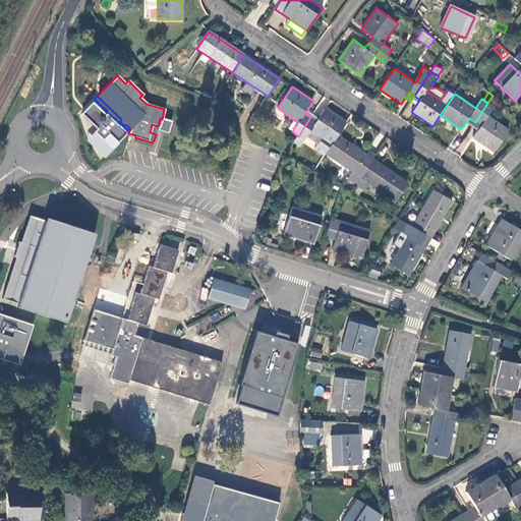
[(410,102),(416,105),(419,100),(414,96),(410,102)]
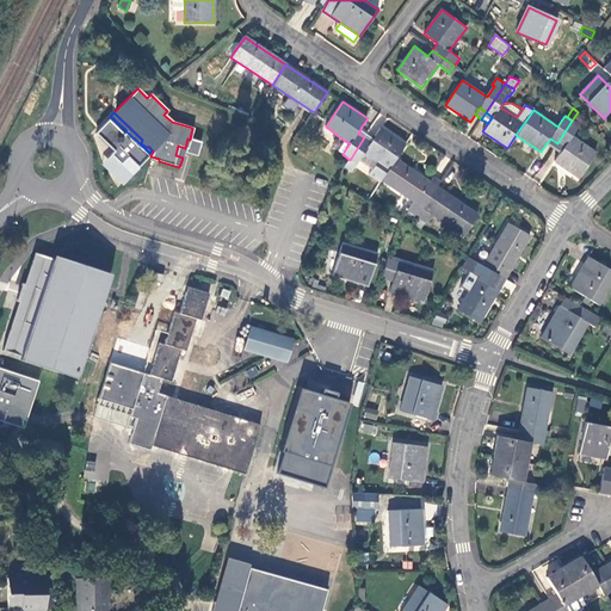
[(579,125),(582,117),(578,112),(572,121),(579,125)]
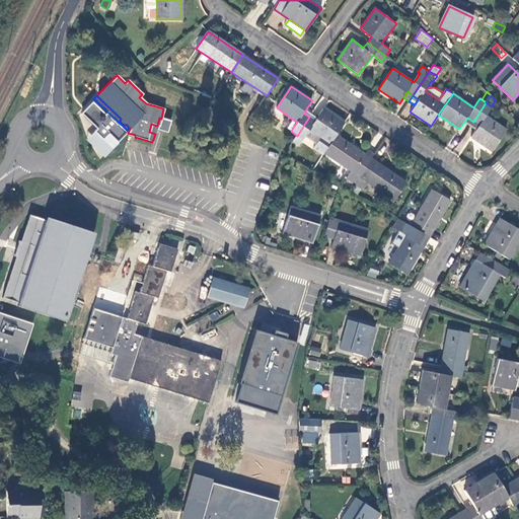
[(493,106),(492,106),(486,102),(473,122),(479,126),(476,130),(471,138),(492,151),(506,130),(486,116),(493,106)]
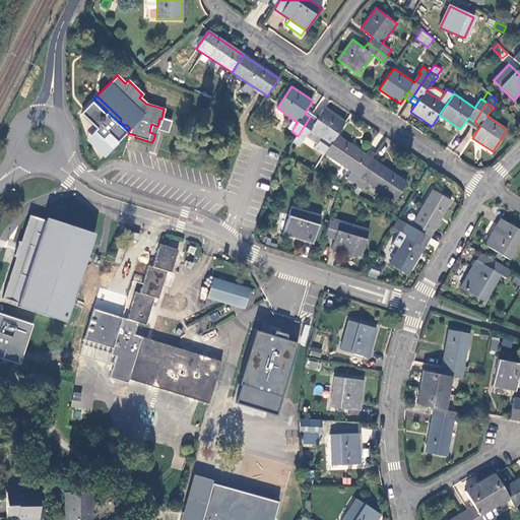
[(310,117),(314,112),(308,108),(305,114),(310,117)]
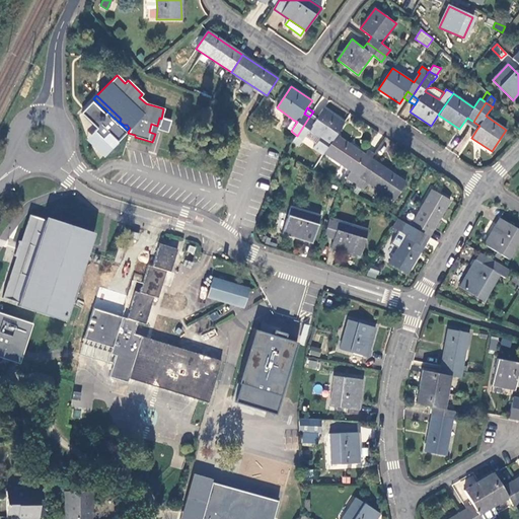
[(315,121),(309,117),(297,136),(293,141),(299,146),(309,131),(320,138),(313,149),(322,155),(324,153),(336,136),(345,123),(323,108),(318,116),(315,121)]
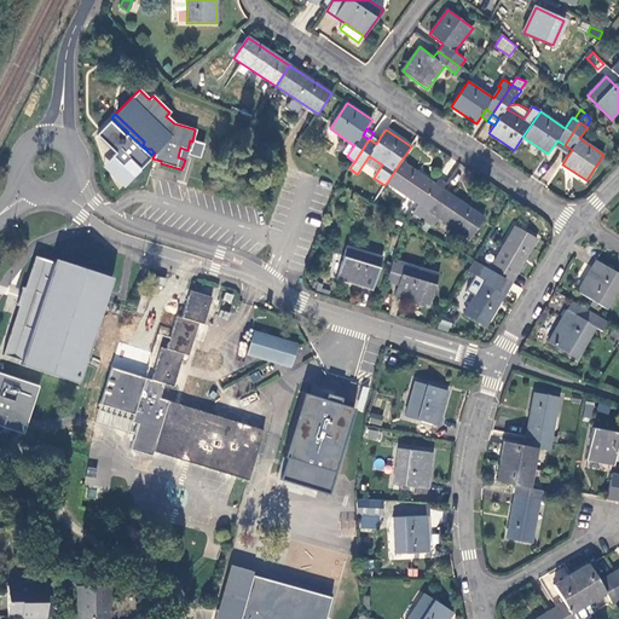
[(380,138),(374,133),(369,139),(376,144),(380,138)]
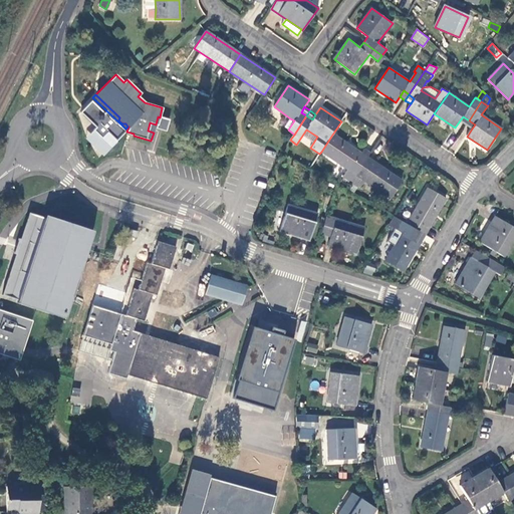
[(294,120),(290,118),(284,127),(288,130),(294,120)]
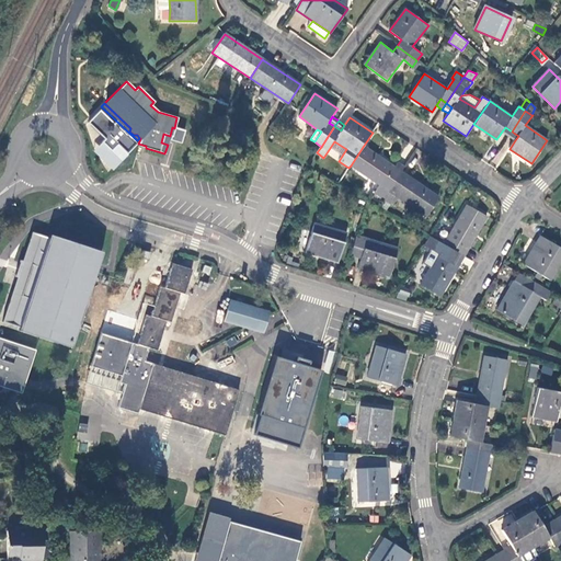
[(170,136),(163,134),(161,142),(168,145),(170,136)]
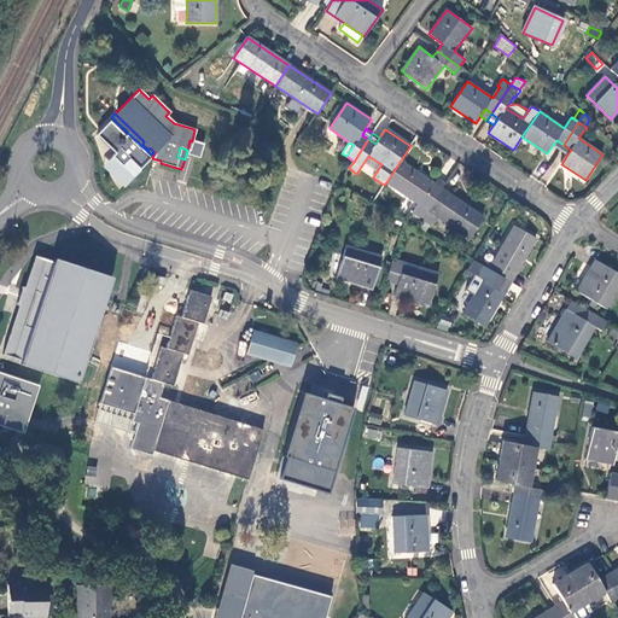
[(442,190),(400,162),(386,182),(417,204),(412,213),(421,220),(442,190)]
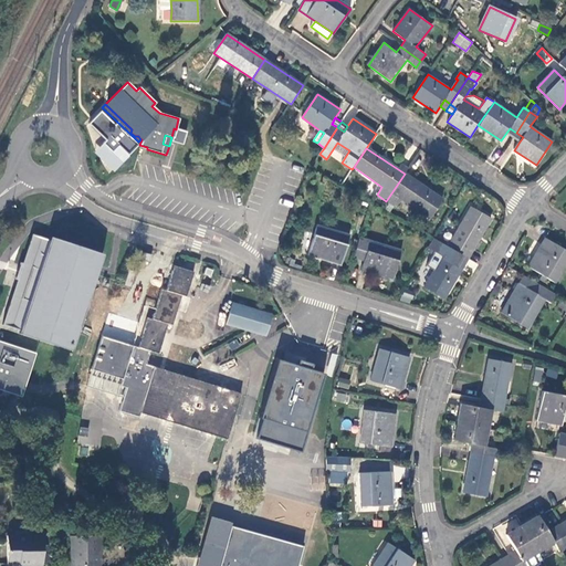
[(442,199),(405,174),(386,201),(396,208),(401,199),(430,219),(442,199)]
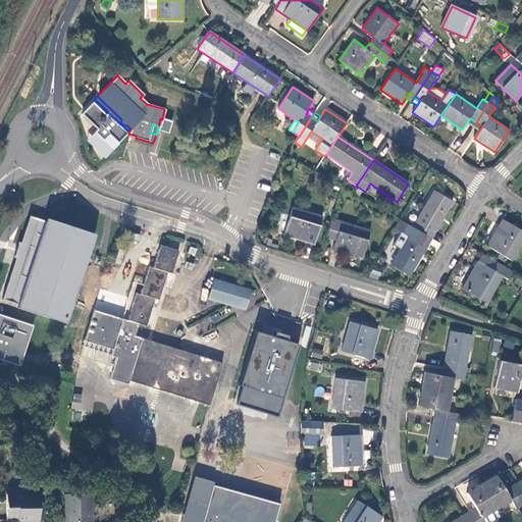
[(435,191),(413,227),(431,239),(453,201),(435,191)]
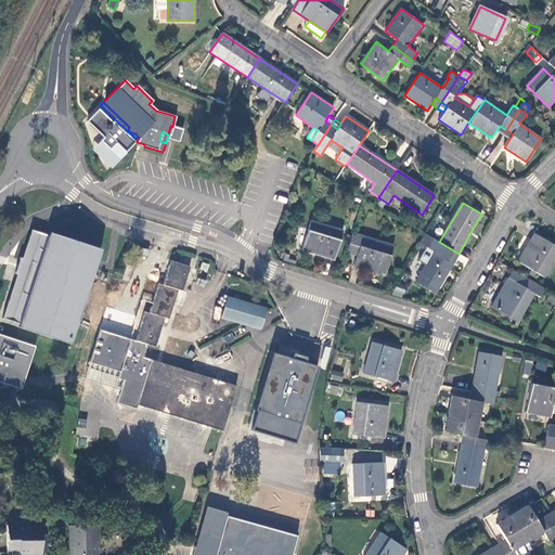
[(344,231),(312,221),(302,250),(334,259),(344,231)]
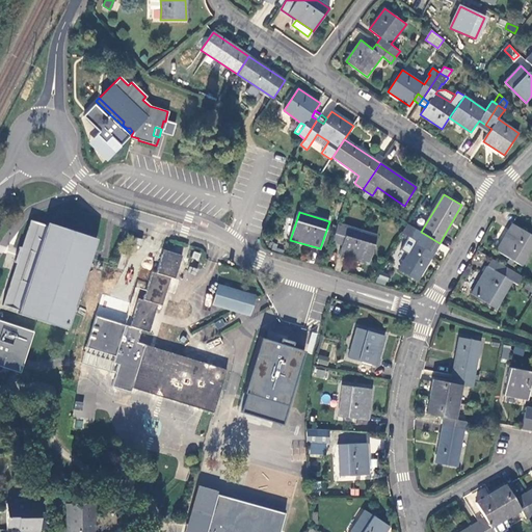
[(30,221),(22,248),(25,249),(21,262),(18,261),(4,304),(19,309),(19,313),(69,328),(70,324),(97,239),(47,222),(46,225),(30,221)]
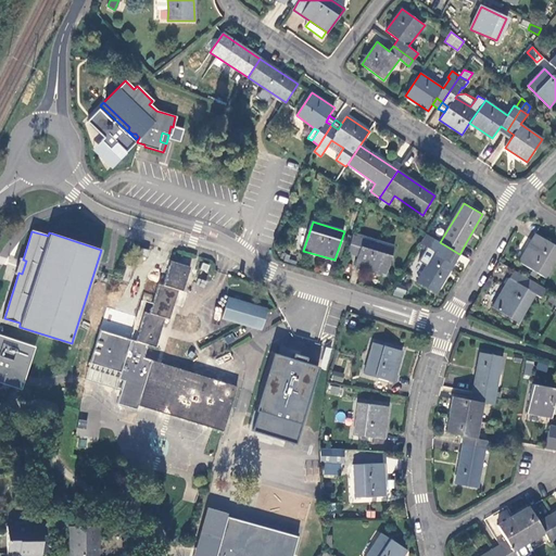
[(346,252),(357,255),(354,266),(386,275),(394,247),(353,234),(346,252)]
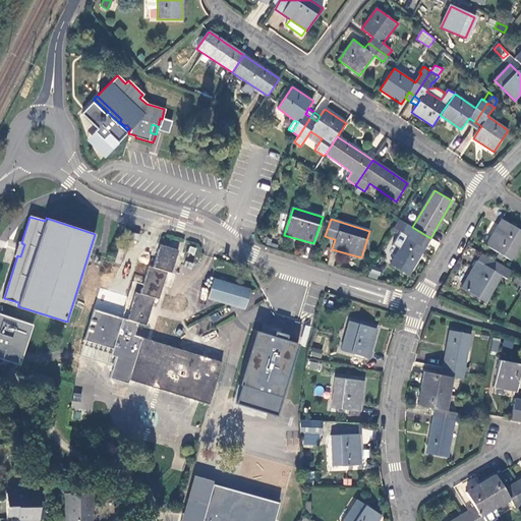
[(412,227),(400,220),(395,228),(407,235),(391,264),(409,275),(430,238),(412,227)]
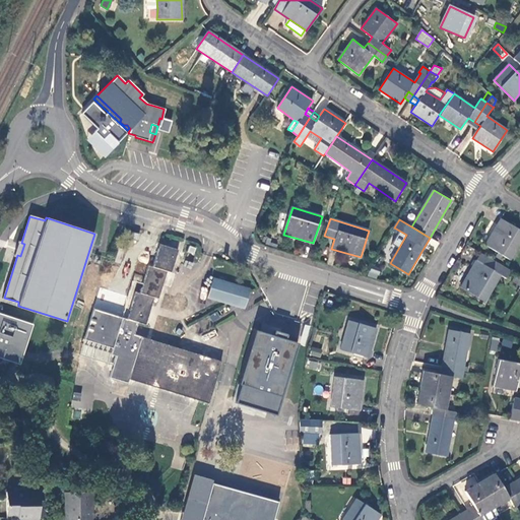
[(486,245),(498,252),(503,255),(510,259),(519,243),(519,230),(502,219),(486,245)]
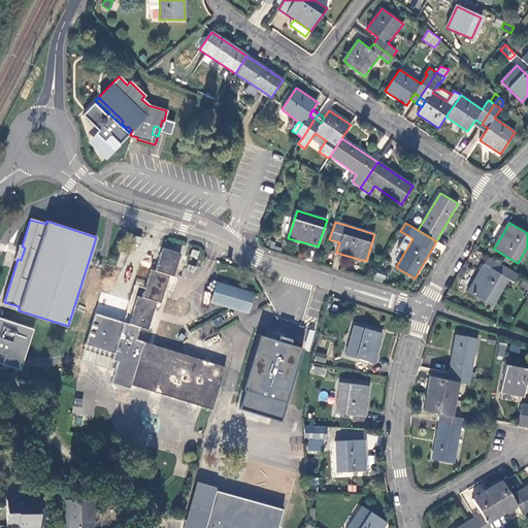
[(165,290),(171,291),(175,276),(173,276),(180,253),(162,248),(156,271),(151,270),(145,288),(134,285),(123,321),(94,312),(88,334),(85,342),(114,353),(112,358),(118,360),(114,368),(110,383),(131,389),(132,385),(211,410),(225,367),(173,351),(136,339),(140,327),(149,329),(157,302),(160,303),(165,290)]
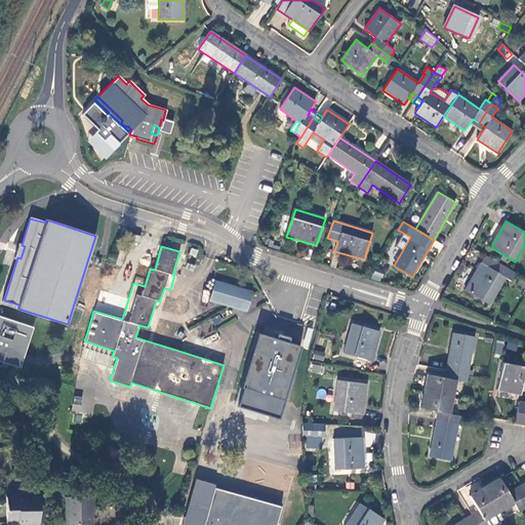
[(517,274),(486,255),(467,290),(491,305),(507,279),(512,282),(517,274)]
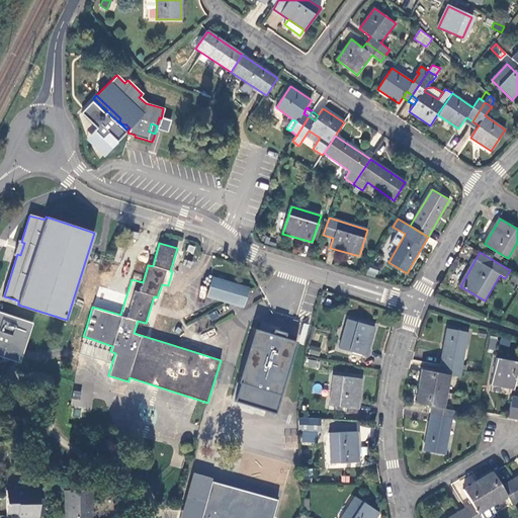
[(249,288),(213,278),(208,297),(244,308),(247,297),(249,288)]
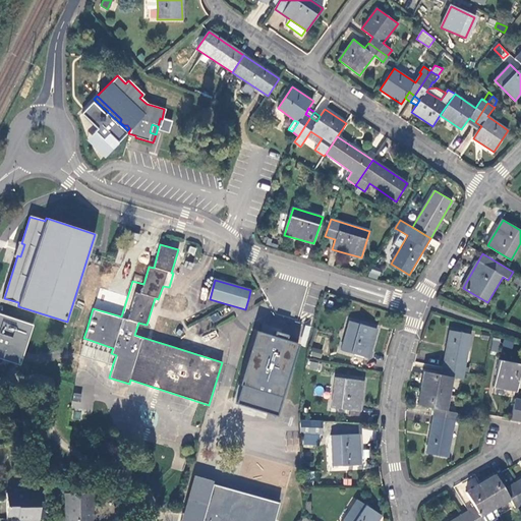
[(0,355),(12,359),(15,349),(22,351),(31,325),(33,326),(34,325),(14,319),(0,313),(0,355)]
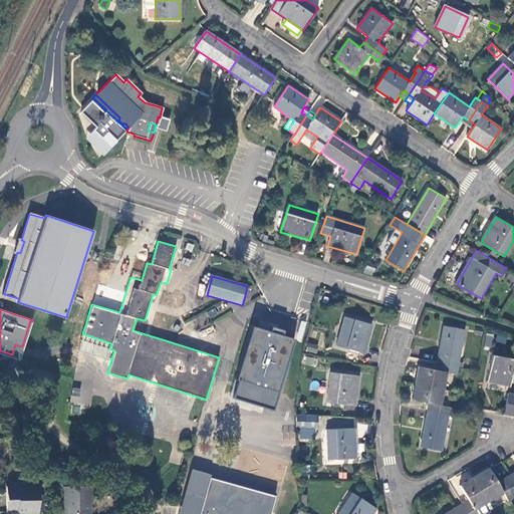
[(372,324),(344,316),(337,346),(363,353),(372,324)]
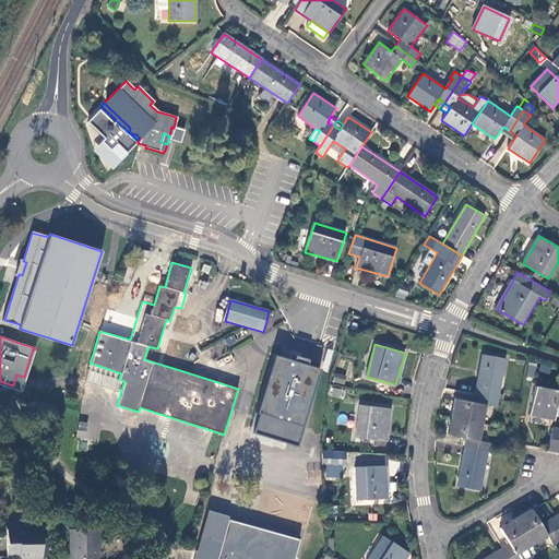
[(482,354),(474,394),(497,399),(504,358),(482,354)]
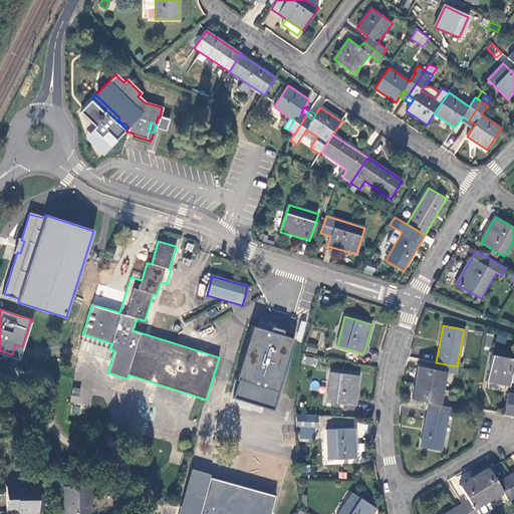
[(236,378),(239,379),(263,388),(258,406),(273,410),(294,339),(253,326),(236,378)]
